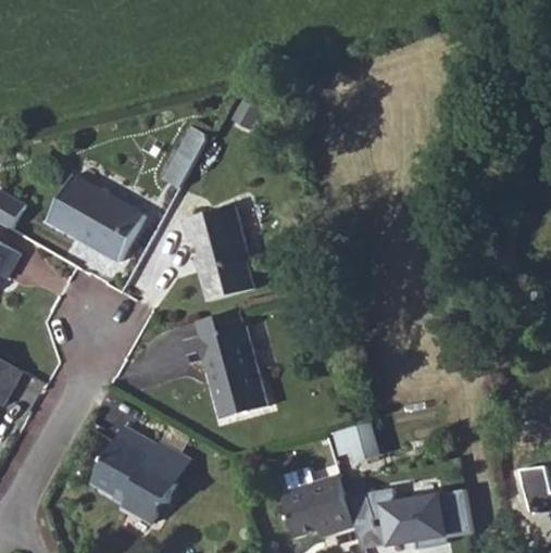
[(186,130),(158,183),(173,191),(201,139),(186,130)]
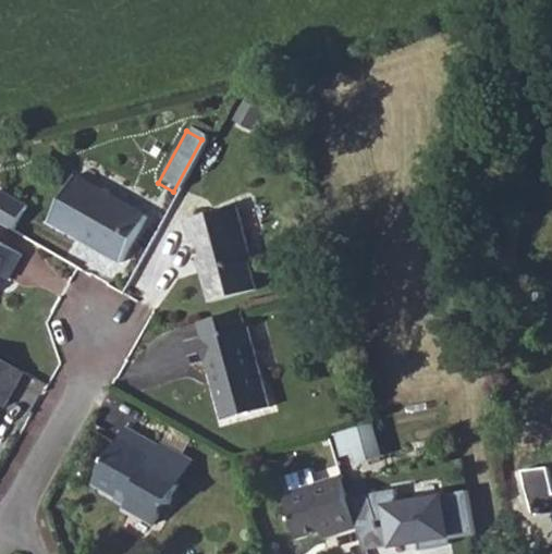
[(146,211),(74,170),(43,220),(83,243),(87,237),(105,247),(101,253),(117,262),(146,211)]
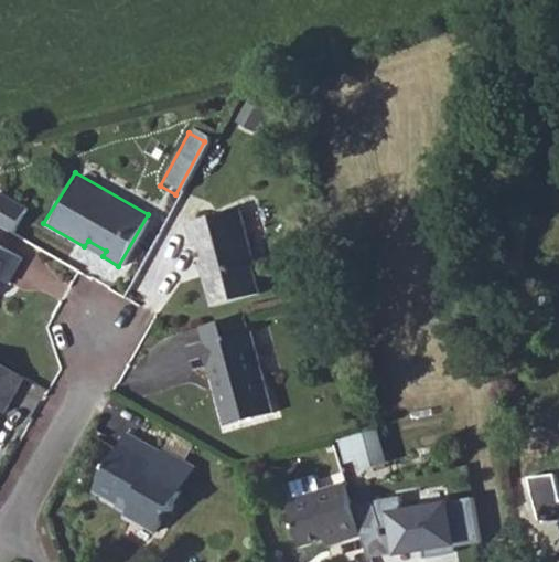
[(0,220),(12,226),(27,201),(0,187),(0,220)]
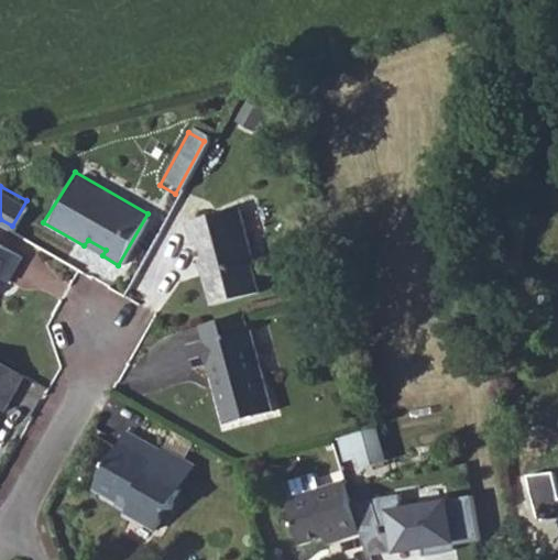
[(198,239),(205,263),(199,264),(208,300),(259,288),(250,259),(254,256),(241,200),(183,215),(189,241),(198,239)]
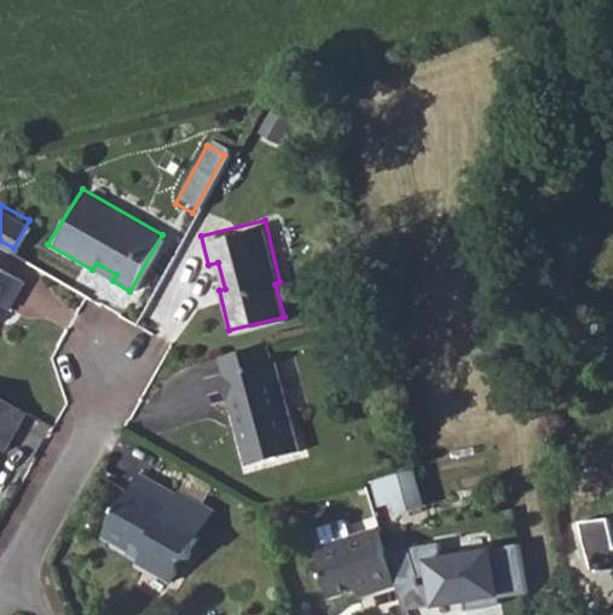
[(0,314),(15,288),(0,278),(0,314)]
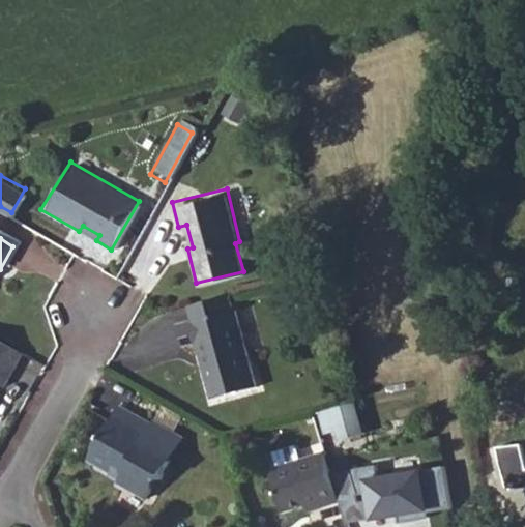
[(190,338),(206,398),(251,386),(229,306),(226,294),(181,305),(184,318),(171,322),(176,342),(190,338)]
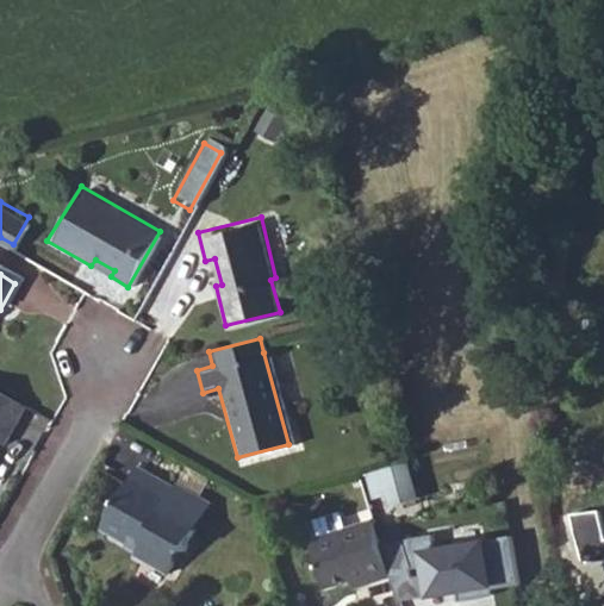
[(0,448),(24,406),(0,392),(0,448)]
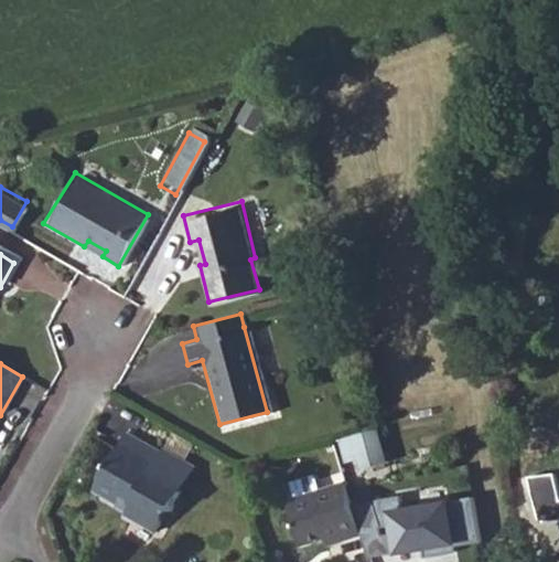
[(376,426),(336,438),(342,463),(356,459),(359,469),(386,462),(376,426)]
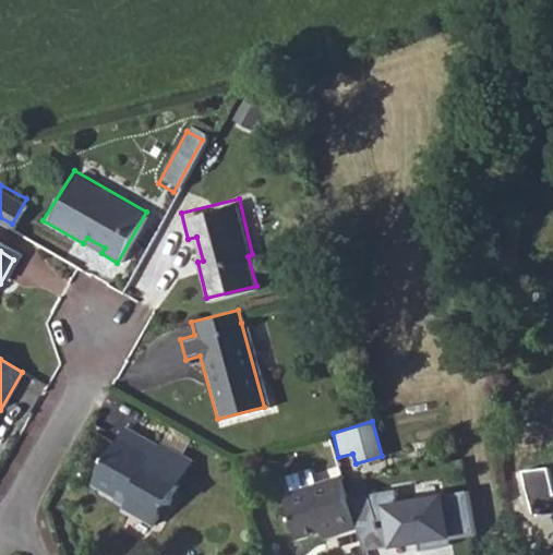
[(176,480),(144,462),(155,444),(123,425),(89,480),(121,499),(118,504),(151,523),(176,480)]
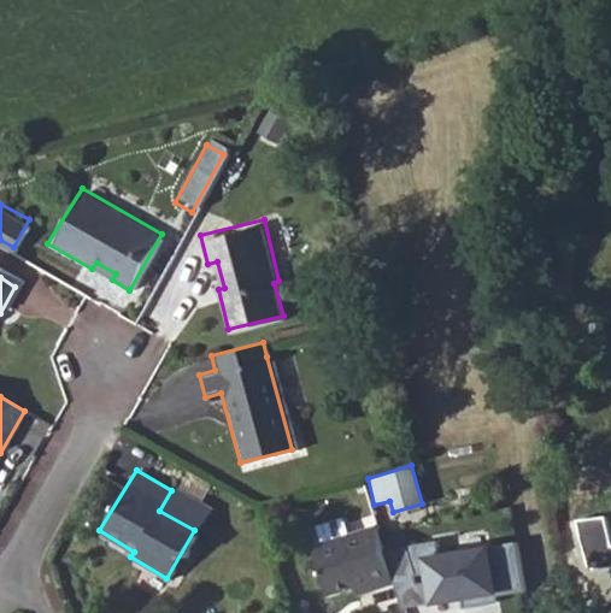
[(210,506),(175,485),(171,490),(159,511),(194,530),(210,506)]
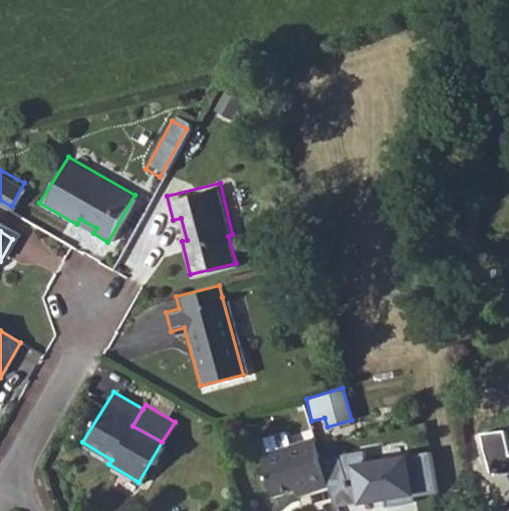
[(508,451),(503,452),(498,428),(473,431),(477,446),(485,474),(508,471),(508,479),(508,451)]
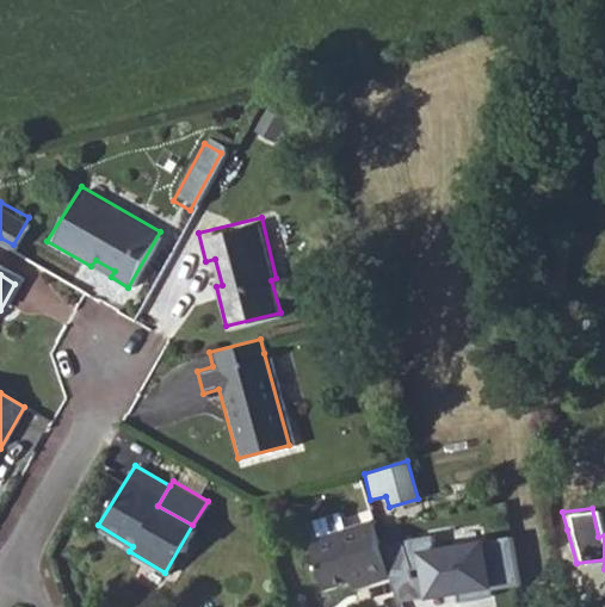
[(310,542),(325,587),(364,576),(366,586),(389,580),(380,545),(374,524),(310,542)]
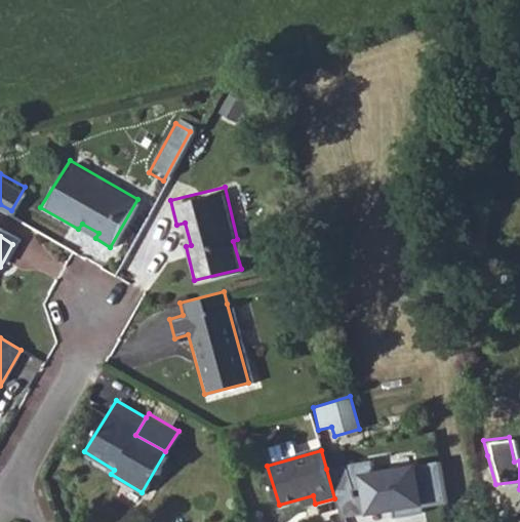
[(371,460),(326,469),(334,498),(342,518),(446,505),(440,462),(372,472),(371,460)]
